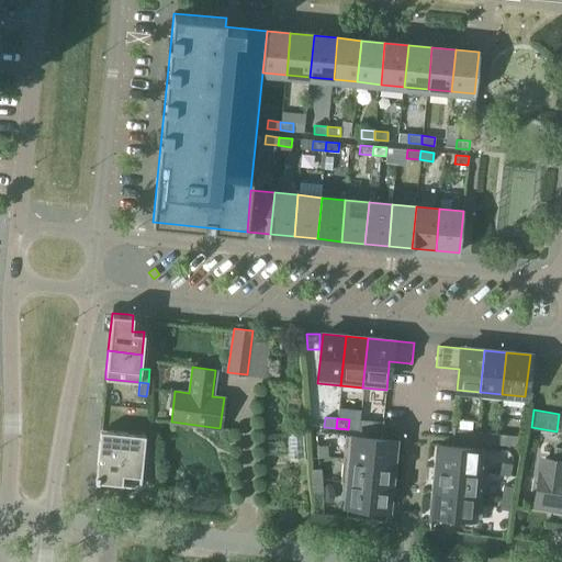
[(381,423),(370,422),(369,431),(380,433),(381,423)]
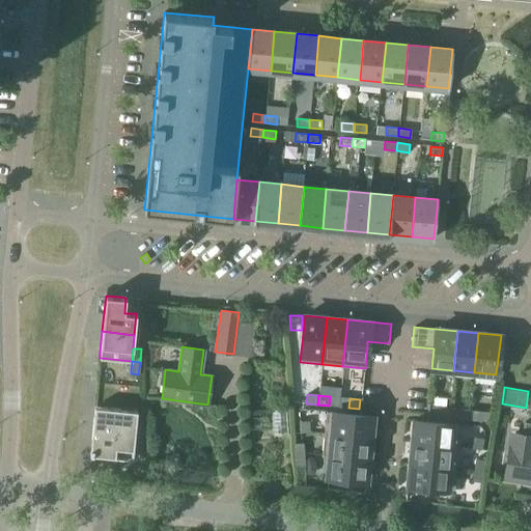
[(94,406),(92,429),(135,434),(136,423),(137,411),(94,406)]
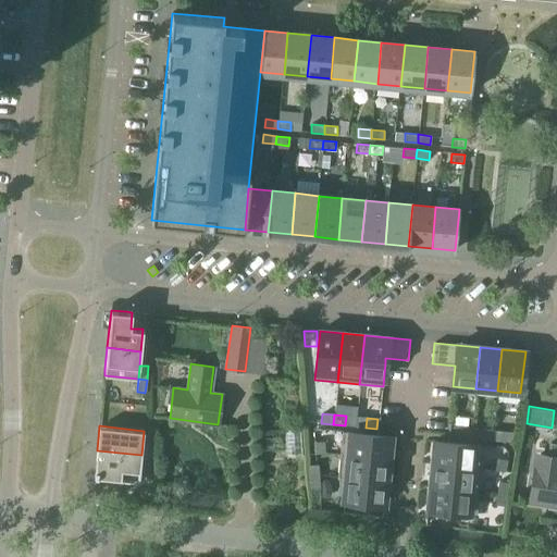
[(449,435),(460,436),(461,428),(449,426),(449,435)]
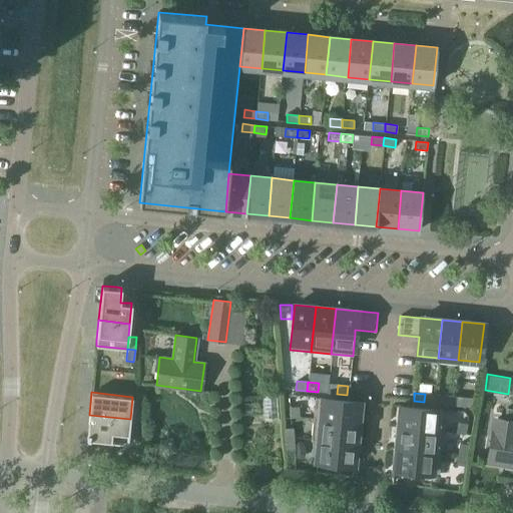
[(443,405),(454,406),(455,397),(444,396),(443,405)]
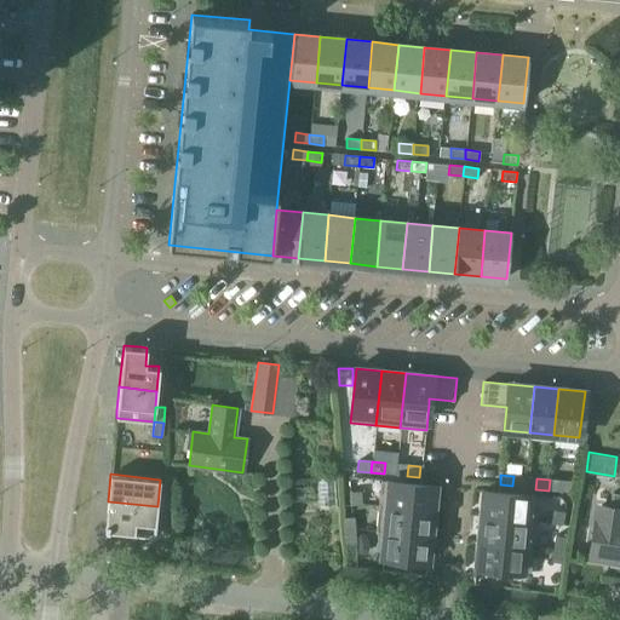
[(380,480),(378,506),(432,511),(435,486),(380,480)]
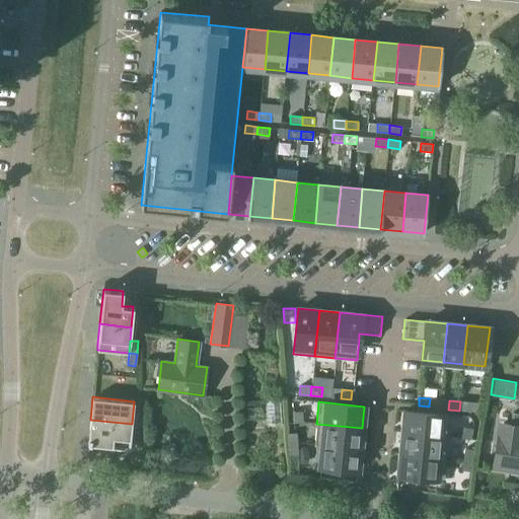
[(460,401),(459,411),(469,412),(470,402),(460,401)]
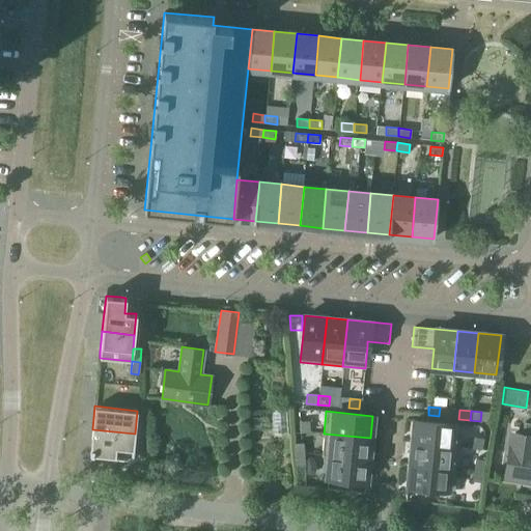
[(414,420),(412,442),(458,447),(460,425),(440,422),(414,420)]
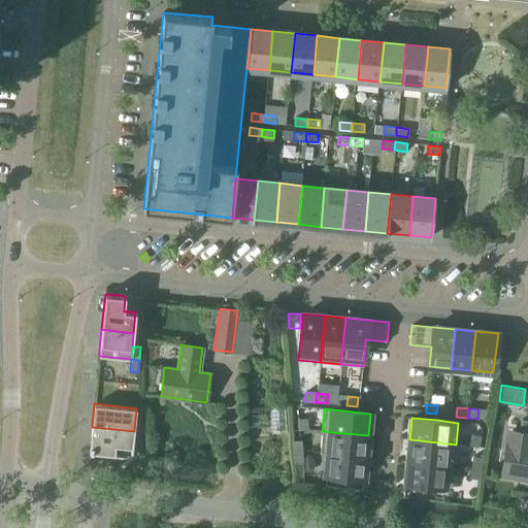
[(307,430),(306,419),(297,420),(298,430),(307,430)]
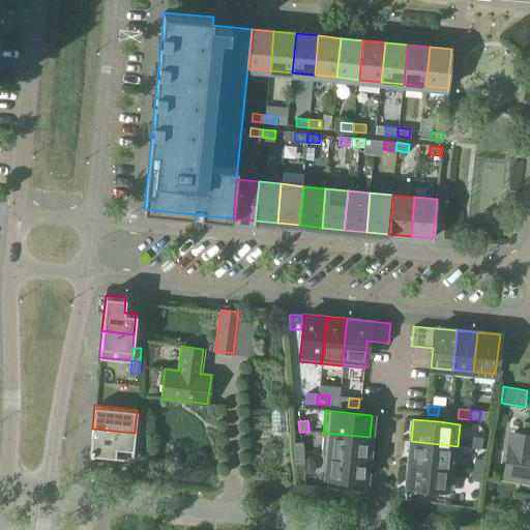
[(135,433),(143,434),(143,427),(144,422),(141,421),(136,421),(135,433)]
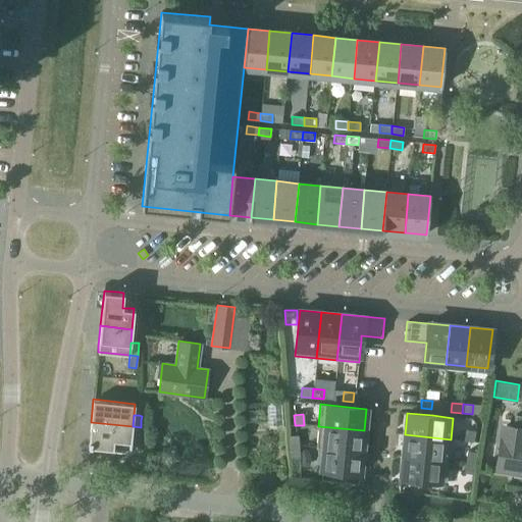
[(517,416),(516,415),(514,427),(503,425),(494,470),(513,473),(513,476),(521,477),(521,416),(517,416)]
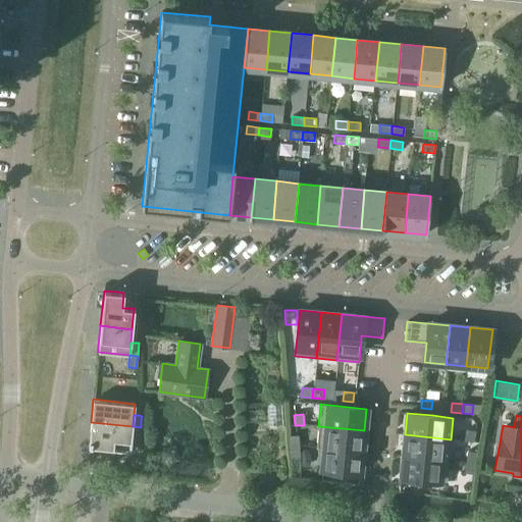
[(131,444),(133,426),(91,422),(91,423),(88,448),(90,448),(113,450),(129,452),(131,448),(131,444)]
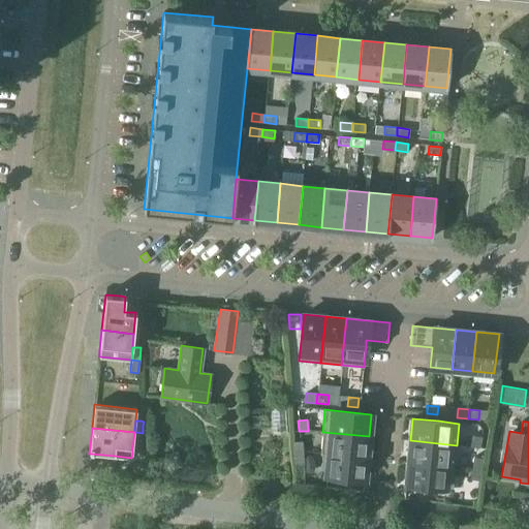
[(143,434),(143,433),(134,432),(132,449),(138,449),(143,449),(143,441),(143,434)]
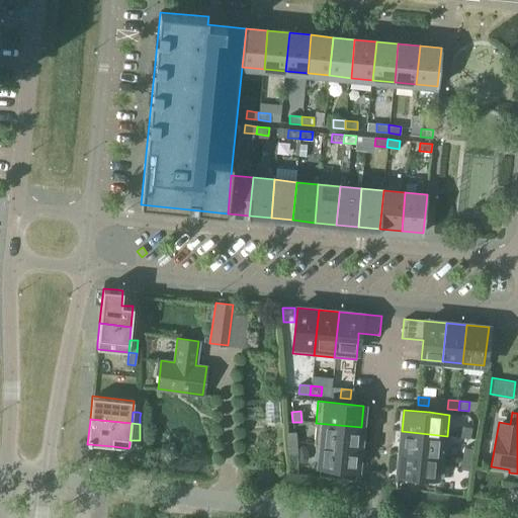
[(316,423),(314,443),(359,448),(361,427),(316,423)]
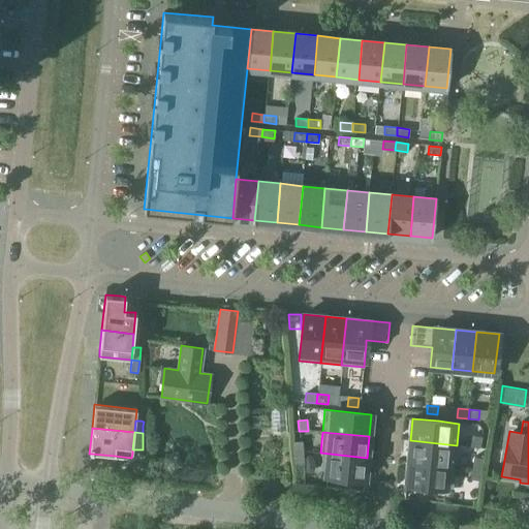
[(472,436),(470,446),(479,448),(480,437),(472,436)]
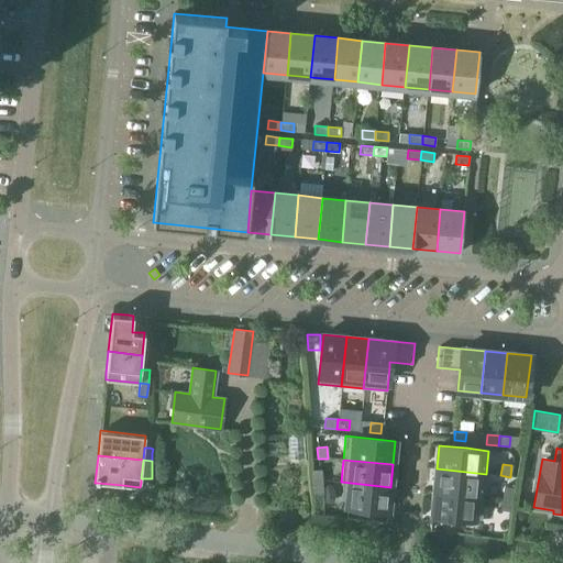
[(437,468),(434,492),(484,496),(486,474),(437,468)]
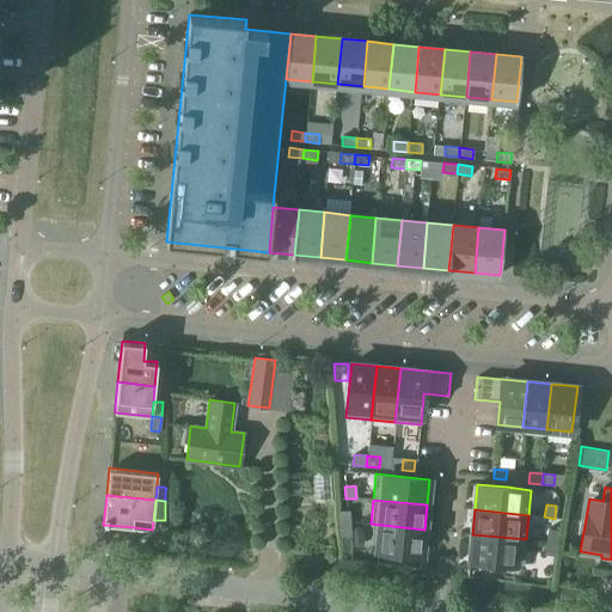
[(338,512),(340,524),(349,524),(349,510),(338,512)]
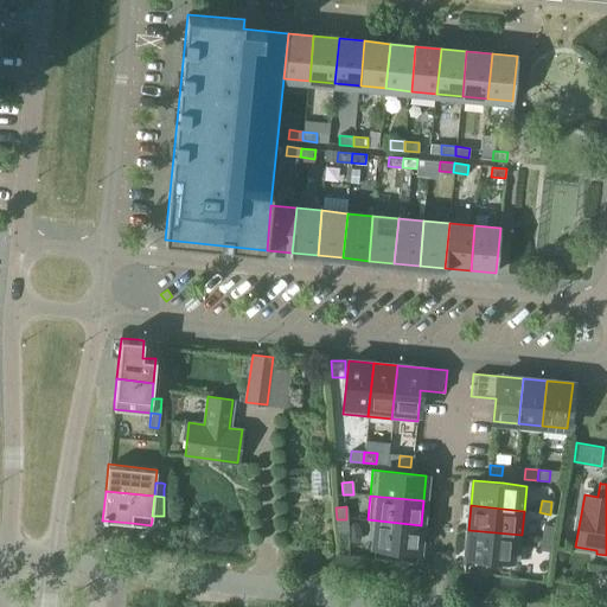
[(346,519),(337,519),(338,532),(347,531),(346,519)]
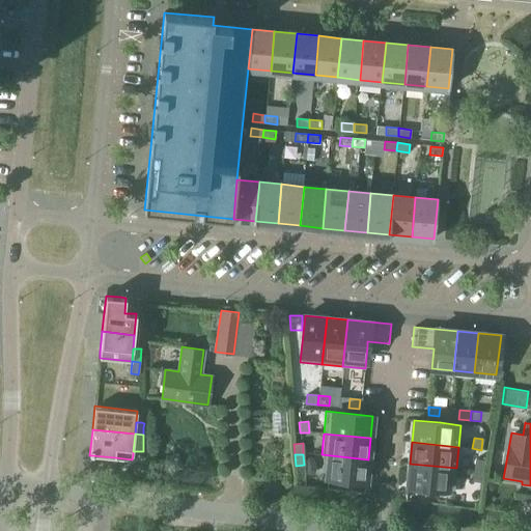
[(368,459),(322,454),(322,455),(329,456),(327,477),(366,481),(368,459)]
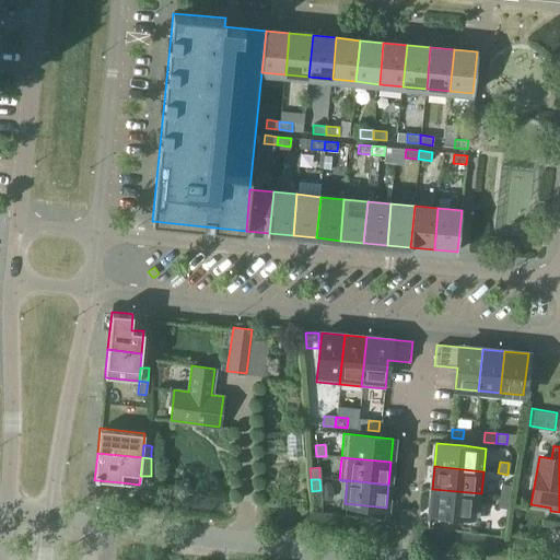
[(502,483),(500,496),(509,497),(511,486),(502,483)]
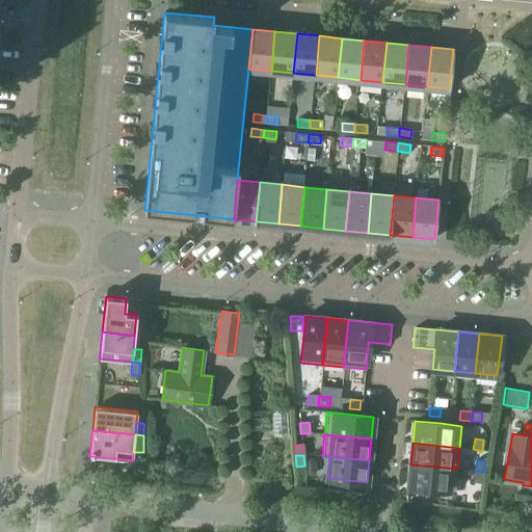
[(457,469),(410,464),(408,486),(455,490),(457,469)]
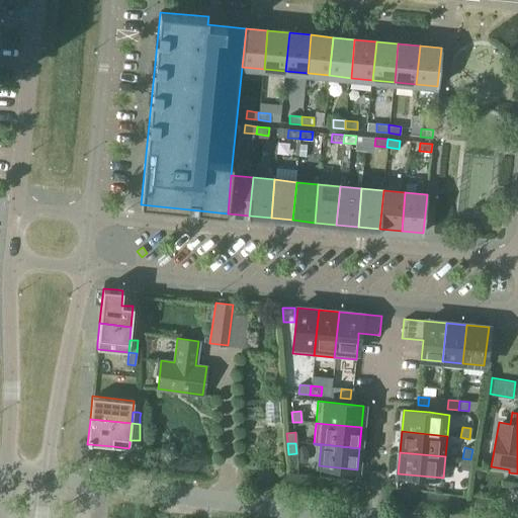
[(470,459),(462,458),(460,469),(469,470),(470,459)]
